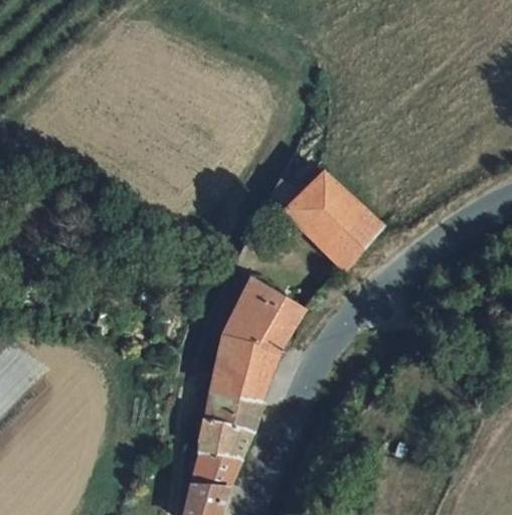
[(269,192),(268,196),(327,254),(366,209),(330,171),(299,198),(282,181),(269,192)]
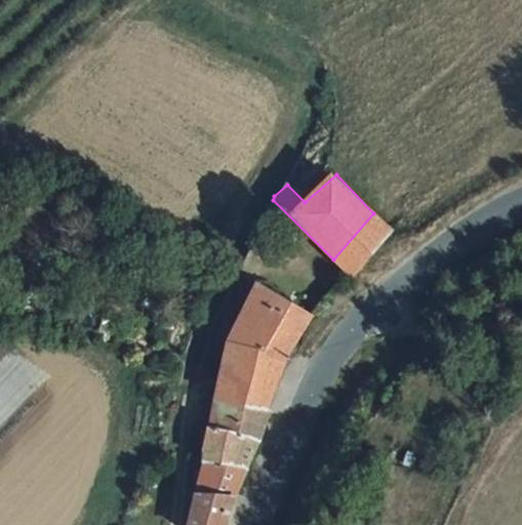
[(333,259),(353,278),(358,269),(388,229),(373,213),(333,259)]
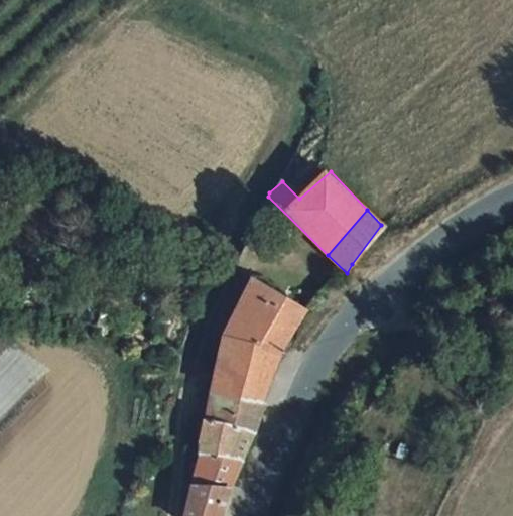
[(214,360),(211,388),(260,402),(271,359),(300,315),(250,277),(221,329),(214,360)]
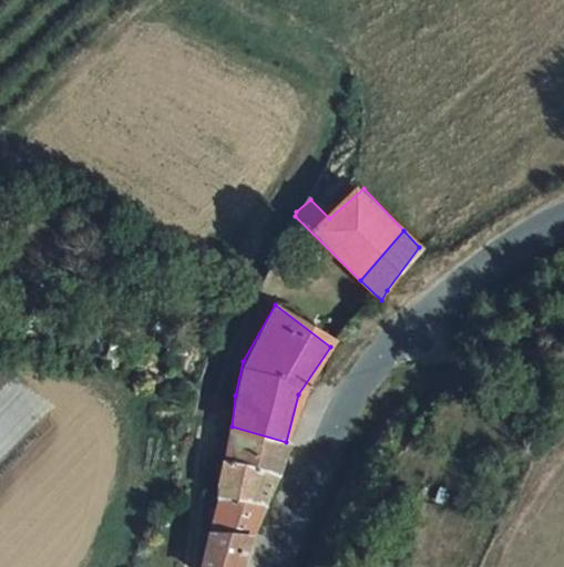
[(232,426),(224,461),(273,475),(286,442),(232,426)]
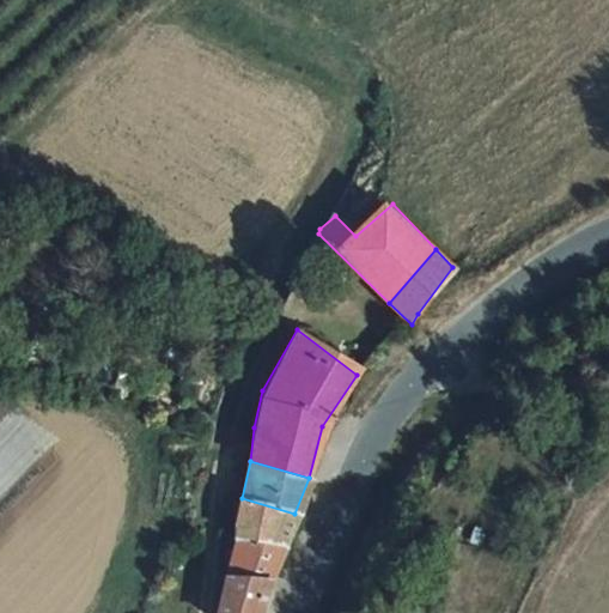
[(224,542),(232,544),(242,498),(229,495),(224,542)]
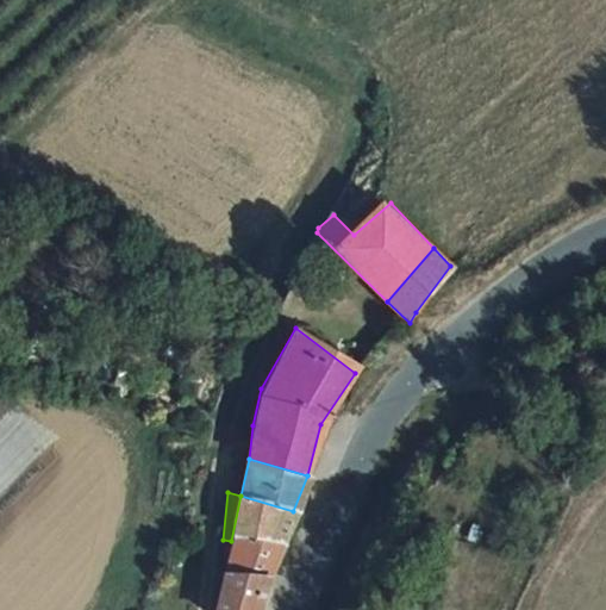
[(241,496),(231,541),(279,545),(293,511),(241,496)]
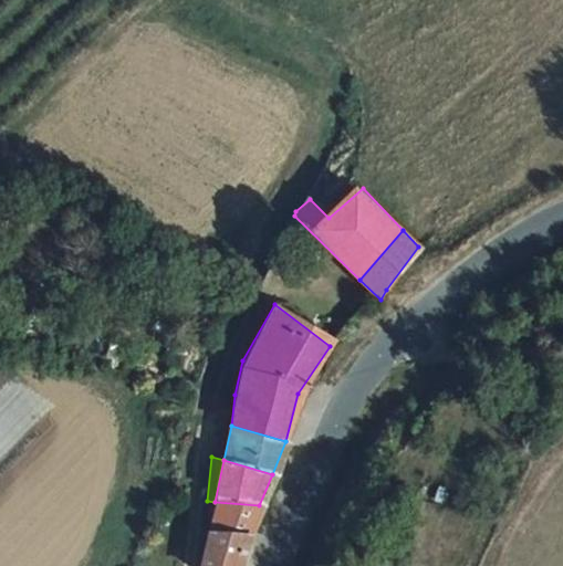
[(215,502),(209,532),(250,530),(259,505),(215,502)]
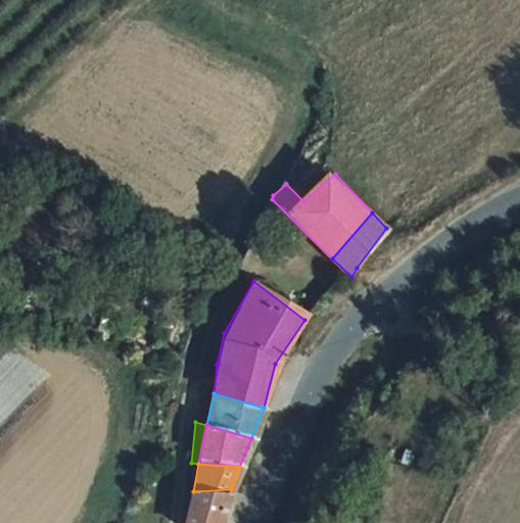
[(221,522),(231,489),(193,491),(186,522),(221,522)]
